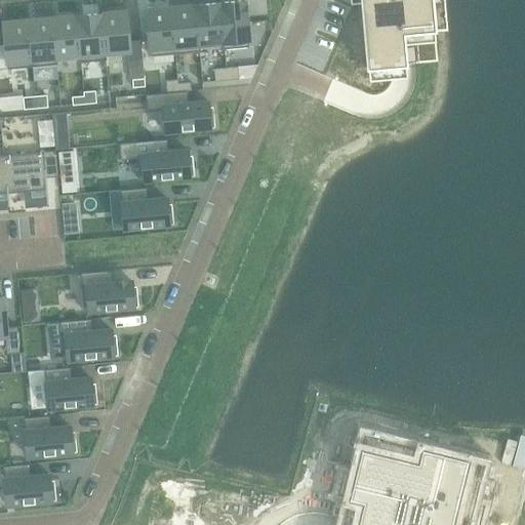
[(350,0),(350,3),(361,2),(367,67),(390,65),(391,65),(405,64),(413,63),(414,63),(436,61),(434,29),(430,0),(350,0)]
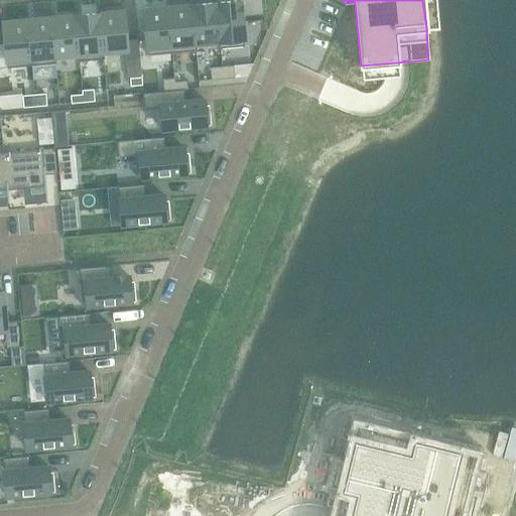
[(240,1),(216,3),(220,48),(244,46),(240,2),(240,1)]
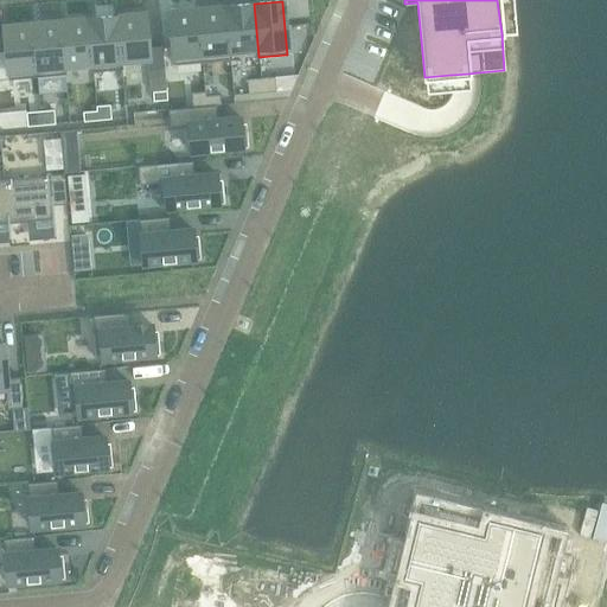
[(254,4),(225,6),(230,59),(231,59),(230,51),(256,49),(257,57),(259,57),(254,4)]
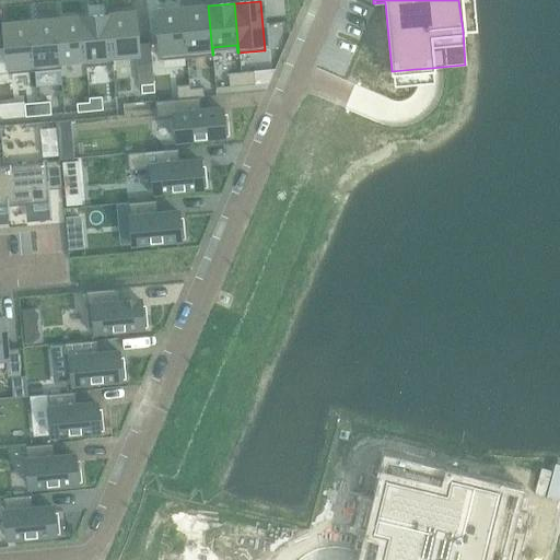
[(208,6),(182,8),(186,57),(212,55),(208,6)]
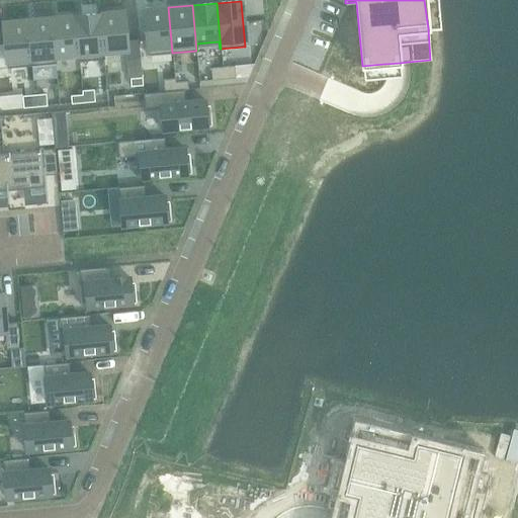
[(168,7),(144,9),(144,16),(148,55),(172,53),(168,7)]
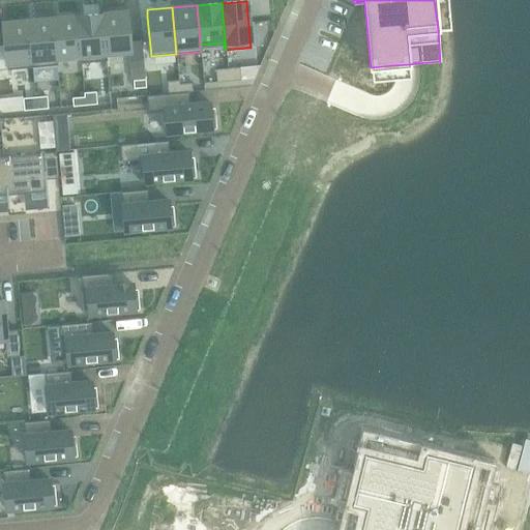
[(126,11),(101,13),(106,60),(107,60),(106,53),(129,51),(127,20),(126,11)]
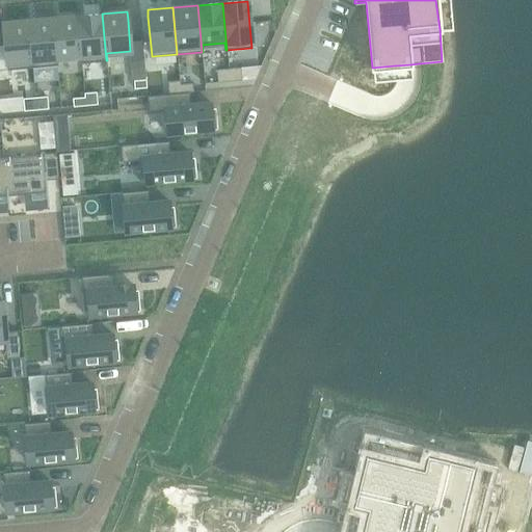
[(102,14),(77,17),(81,63),(106,60),(102,14)]
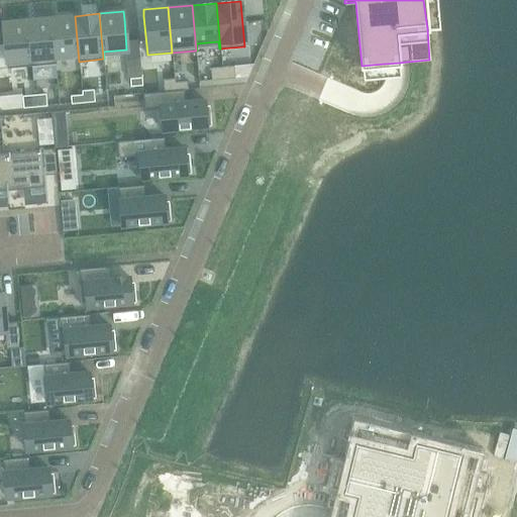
[(75,16),(50,18),(55,64),(56,64),(55,56),(78,54),(78,62),(79,62),(75,16)]
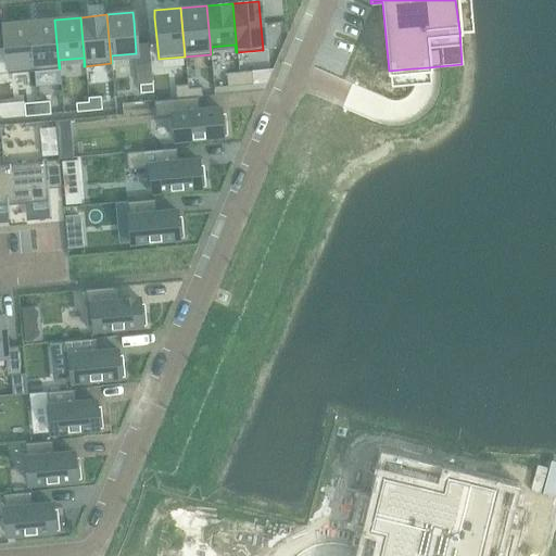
[(54,20),(28,22),(33,71),(59,68),(54,20)]
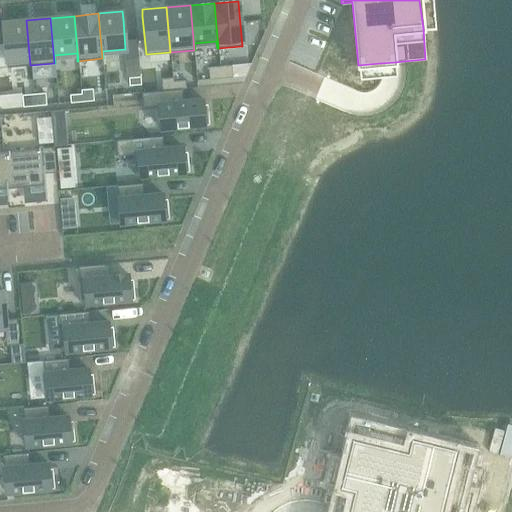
[(26,20),(2,22),(6,67),(30,65),(26,20)]
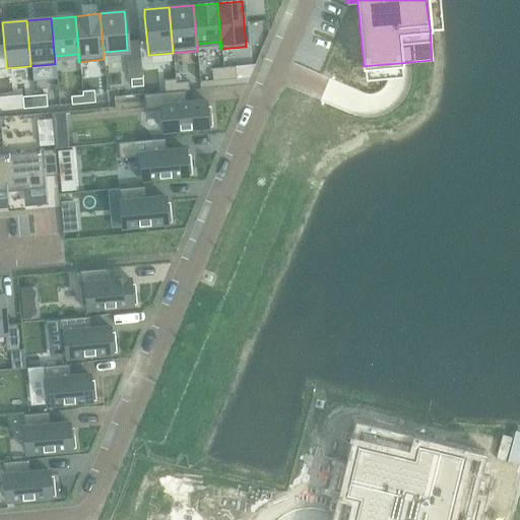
[(142,77),(130,78),(131,86),(142,85),(142,77)]
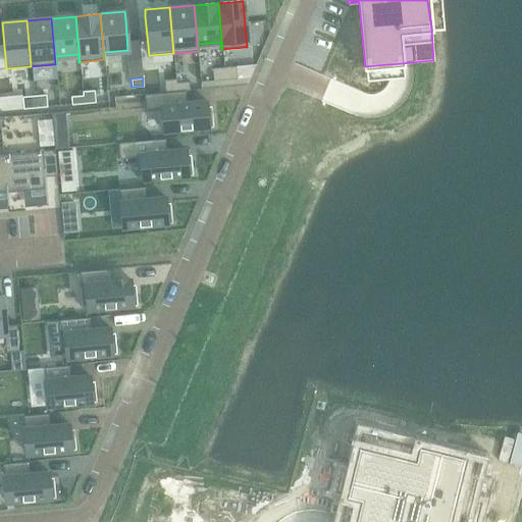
[(94,90),(83,92),(83,95),(84,103),(95,102),(94,90)]
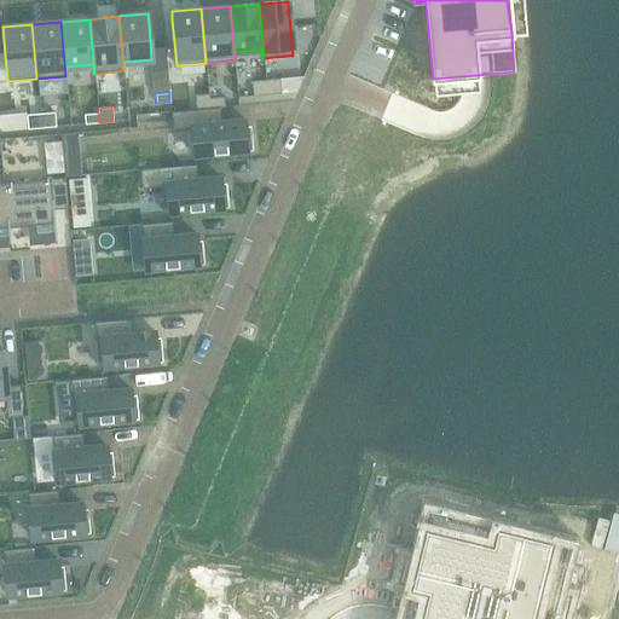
[(220,108),(190,110),(191,125),(191,128),(194,155),(244,150),(243,128),(238,128),(238,121),(221,122),(220,108)]
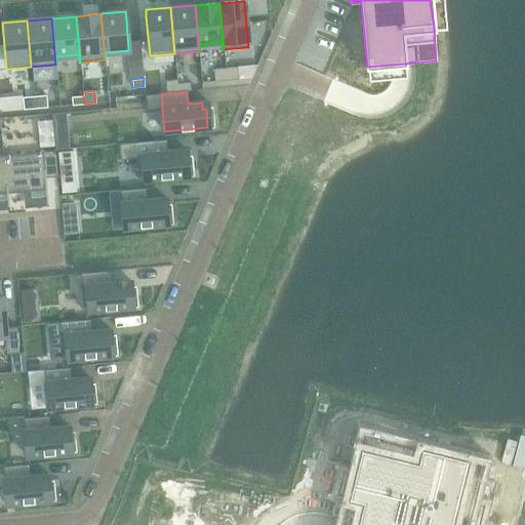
[(46,95),(34,96),(35,109),(47,107),(46,95)]
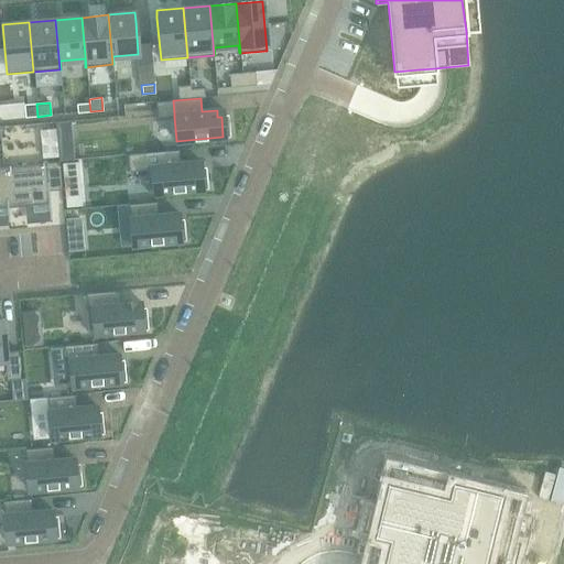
[(89,102),(76,105),(77,112),(90,111),(89,102)]
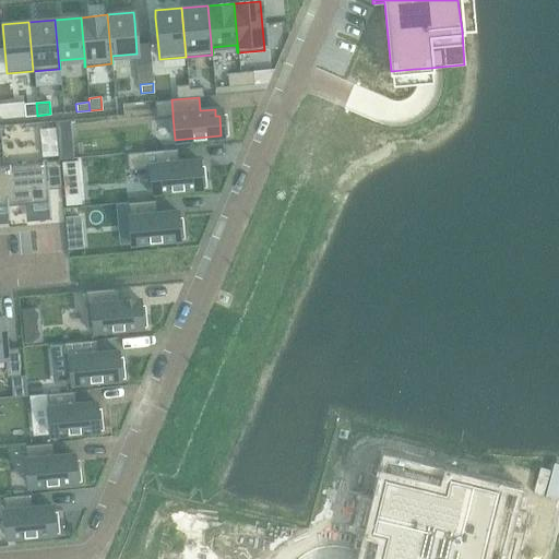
[(36,103),(23,104),(25,117),(37,116),(36,103)]
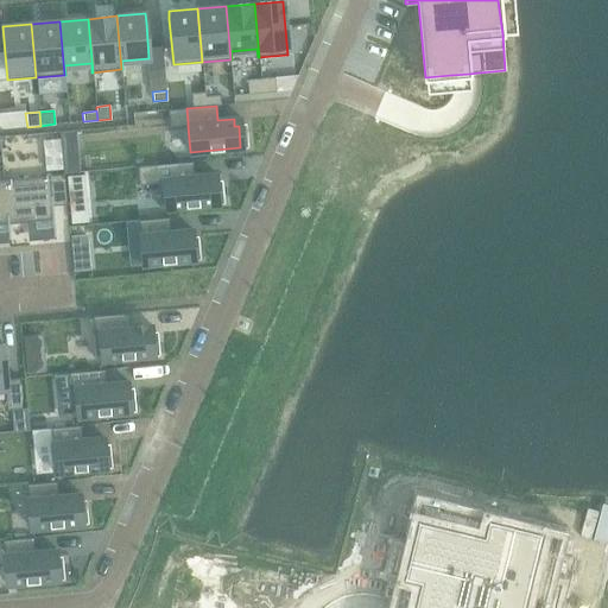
[(194,176),(158,179),(160,208),(222,203),(220,182),(216,182),(215,173),(194,176)]
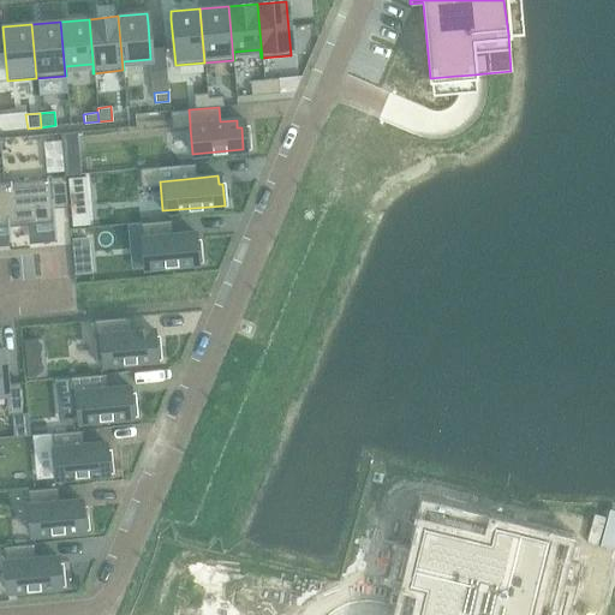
[(51,178),(4,181),(7,226),(54,222),(53,208),(67,207),(65,177),(51,178)]
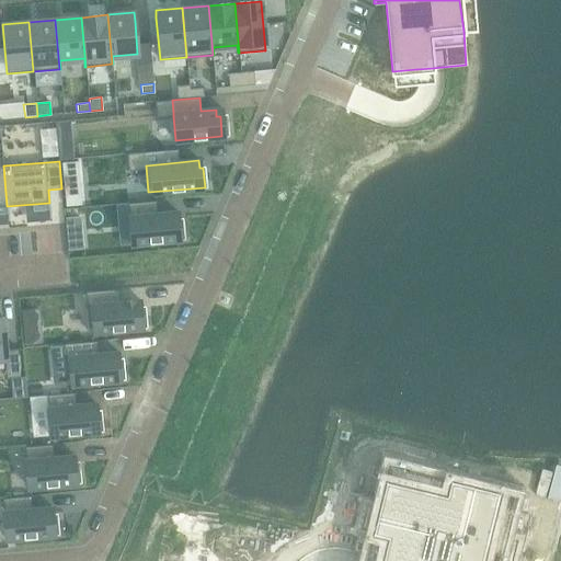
[(162,214),(129,217),(132,243),(189,238),(186,218),(183,219),(182,212),(162,214)]
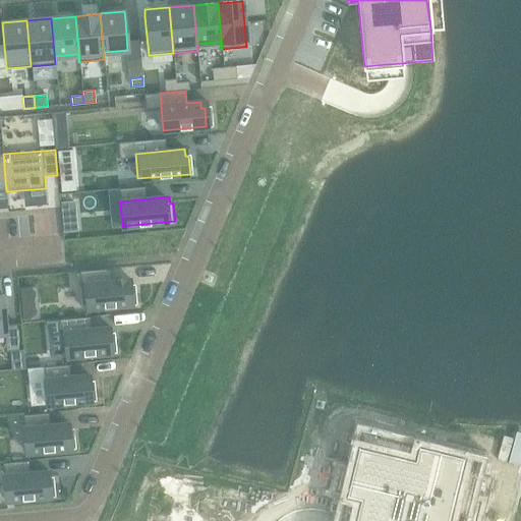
[(109,269),(79,271),(82,308),(135,303),(133,285),(129,286),(129,279),(110,281),(109,269)]
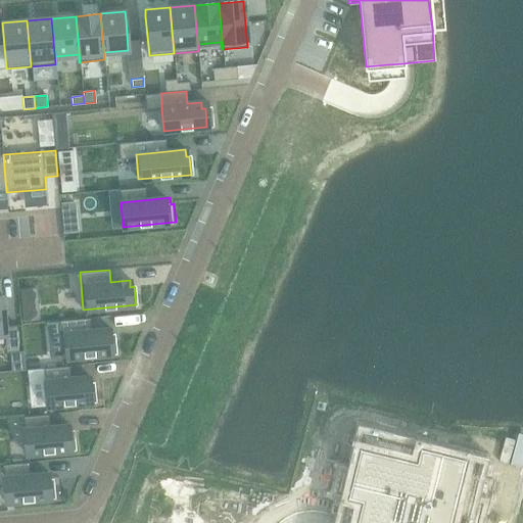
[(2,295),(0,295),(0,334),(4,334),(5,352),(19,351),(17,339),(16,325),(4,326),(2,295)]
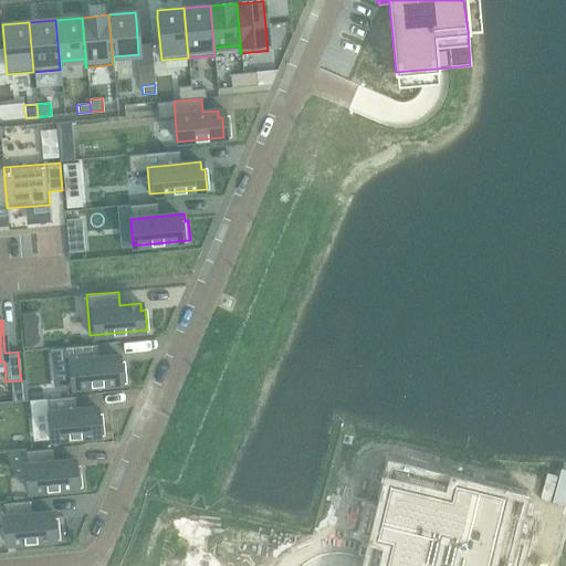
[(96,344),(64,347),(67,387),(125,383),(123,363),(118,363),(118,355),(97,357),(96,344)]
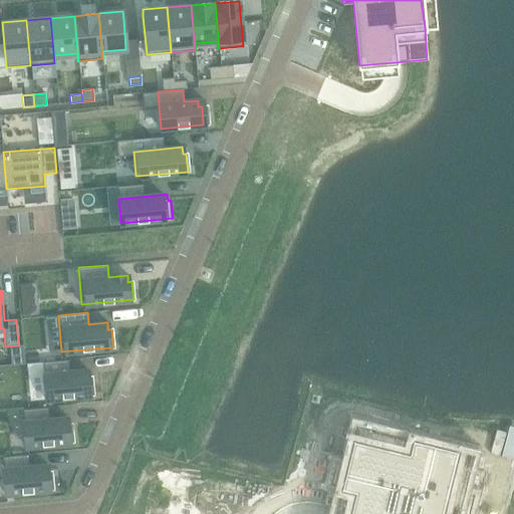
[(68,359),(42,361),(46,399),(93,395),(91,376),(88,376),(87,369),(69,371),(68,359)]
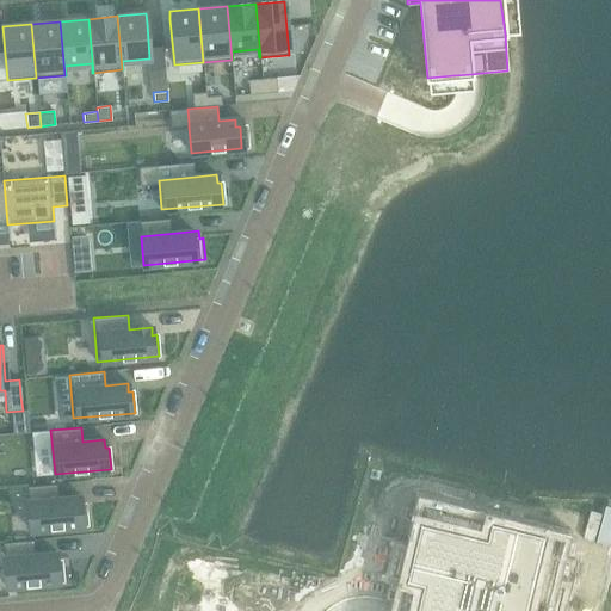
[(57,483),(26,487),(31,531),(87,525),(85,504),(81,504),(80,497),(59,498),(57,483)]
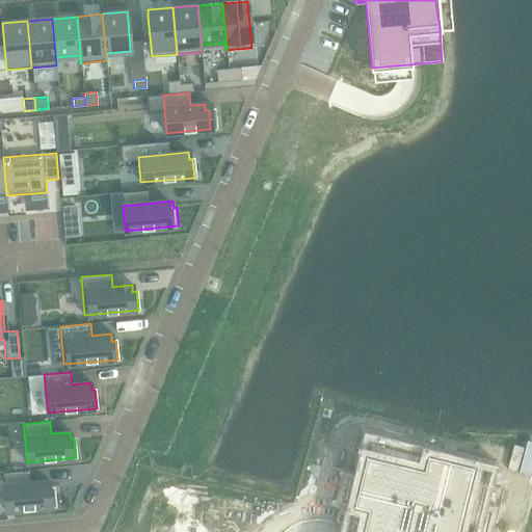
[(349,517),(345,531),(471,531),(472,529),(482,531),(487,511),(477,509),(487,468),(369,439),(358,480),(348,477),(343,498),(354,500),(352,506),(349,517)]
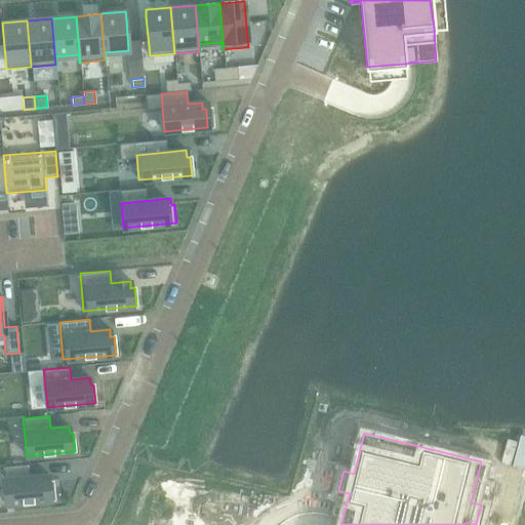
[(29,463),(2,467),(5,505),(54,499),(52,481),(49,482),(48,475),(30,477),(29,463)]
